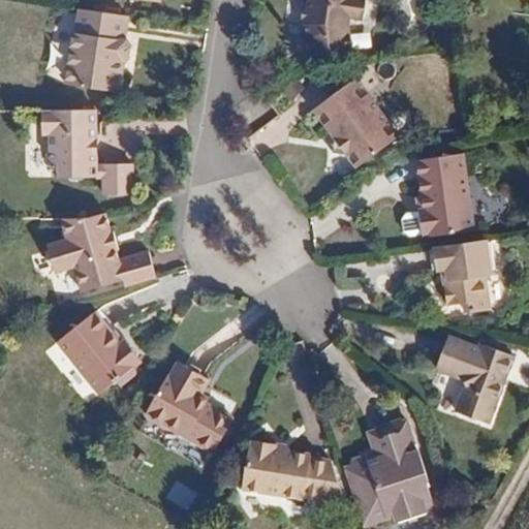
[(307,0),(306,5),(304,21),(309,59),(353,52),(350,19),(363,21),(366,0),(307,0)]
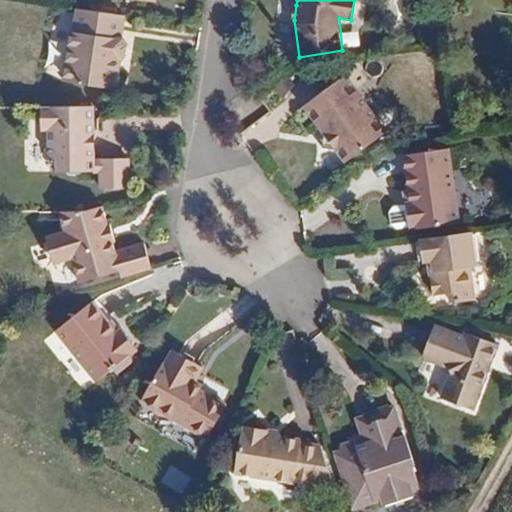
[(127,41),(121,35),(124,13),(78,6),(75,30),(72,30),(65,79),(116,86),(119,68),(114,67),(115,56),(121,57),(126,53),(127,41)]
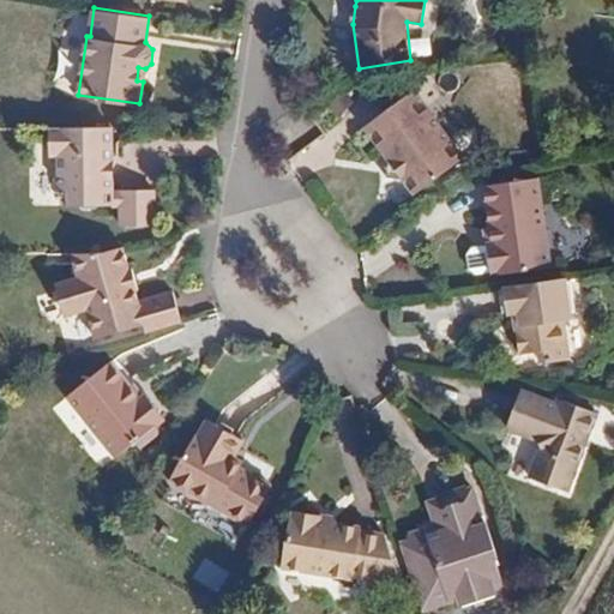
[(463,157),(414,89),(363,126),(389,160),(386,175),(402,179),(411,194),(463,157)]
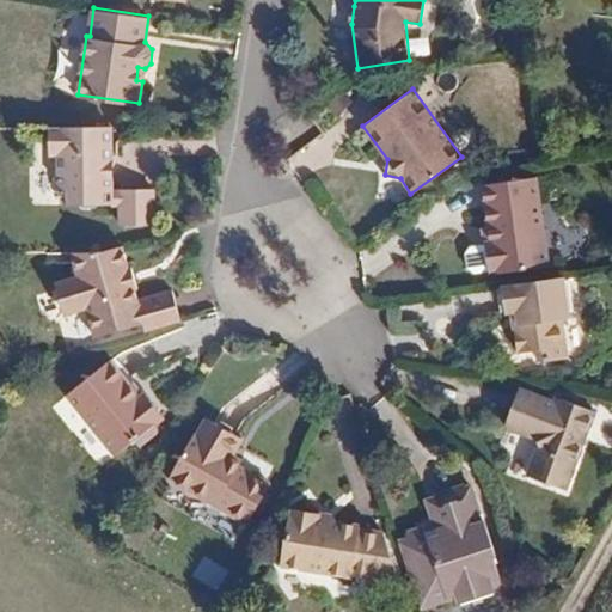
[(111,188),(111,126),(50,126),(50,151),(60,151),(60,179),(66,185),(83,201),(85,204),(95,203),(98,200),(120,200),(120,221),(152,221),(152,184),(120,185),(120,188),(111,188)]
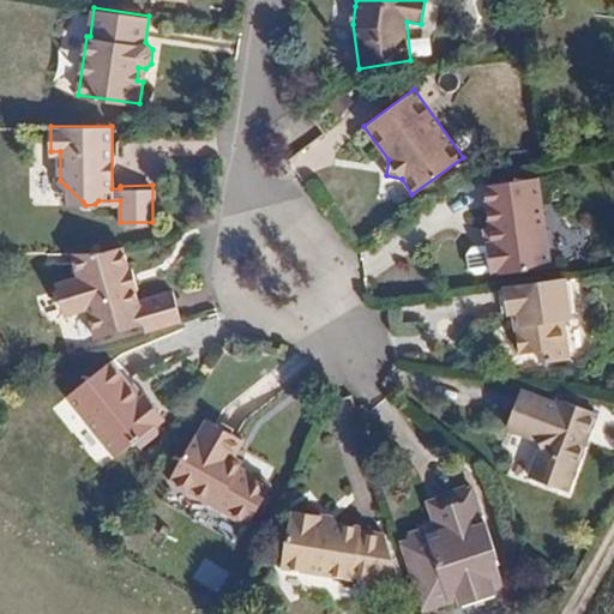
[(549,264),(539,176),(485,184),(492,241),(469,245),(465,252),(467,268),(474,271),(495,269),(497,272),(549,264)]
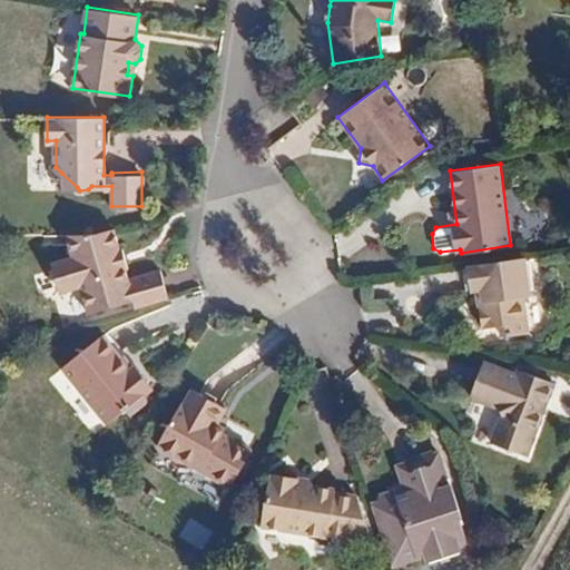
[(77,187),(61,173),(61,187),(77,187)]
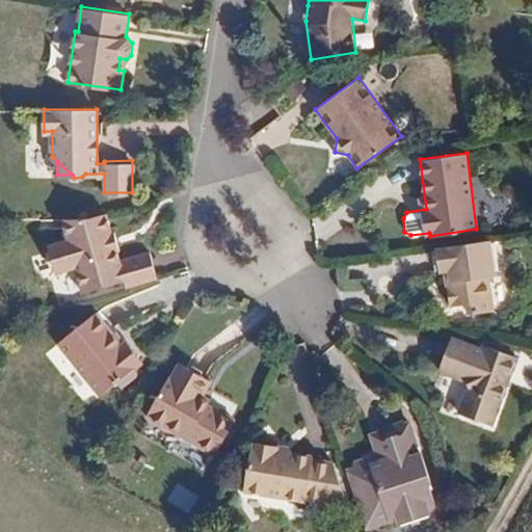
[(111,232),(106,212),(90,216),(60,217),(67,240),(54,243),(49,251),(53,265),(61,270),(75,266),(82,291),(124,278),(126,287),(157,278),(149,250),(120,259),(116,248),(120,247),(115,231),(111,232)]
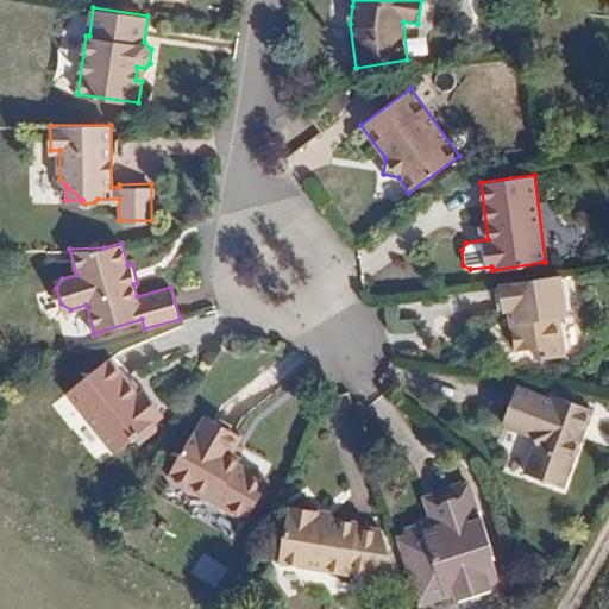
[(566,316),(559,275),(498,283),(503,311),(509,309),(515,309),(516,324),(512,327),(515,350),(534,347),(537,360),(564,356),(558,318),(566,316)]
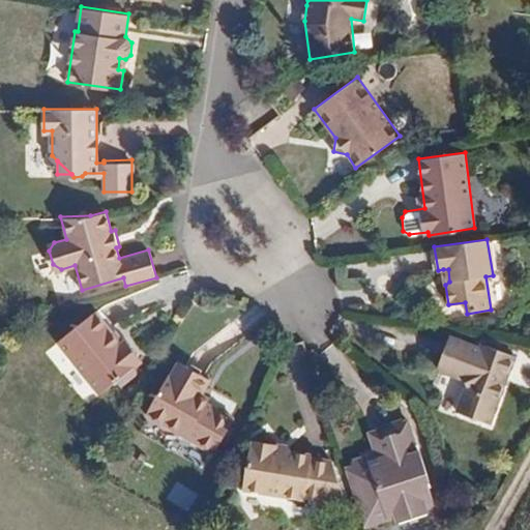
[(141,359),(124,339),(120,343),(94,311),(58,341),(100,393),(141,359)]
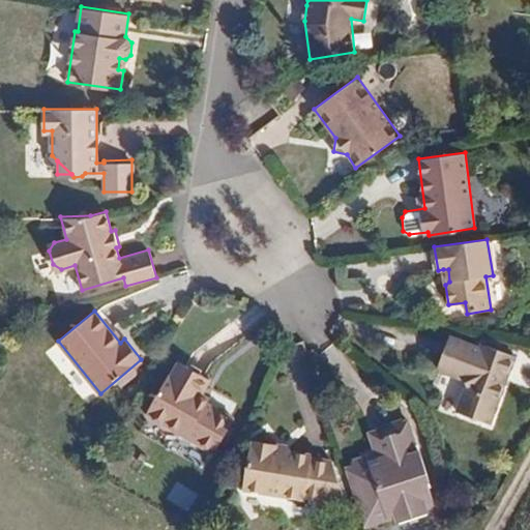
[(488,422),(512,354),(480,344),(478,348),(449,337),(438,370),(461,377),(466,387),(457,411),(488,422)]
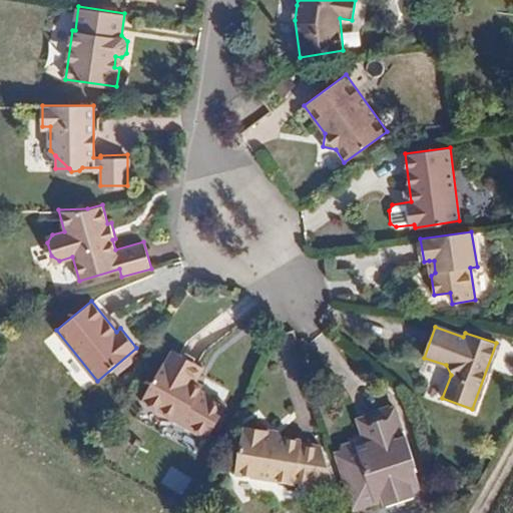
[(225,404),(201,390),(192,385),(195,381),(203,366),(173,348),(165,363),(163,362),(141,400),(206,437),(225,404)]
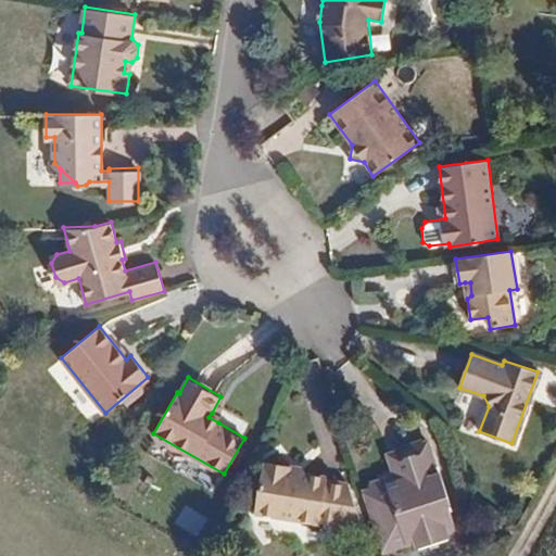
[(218,422),(220,417),(212,413),(209,417),(218,422)]
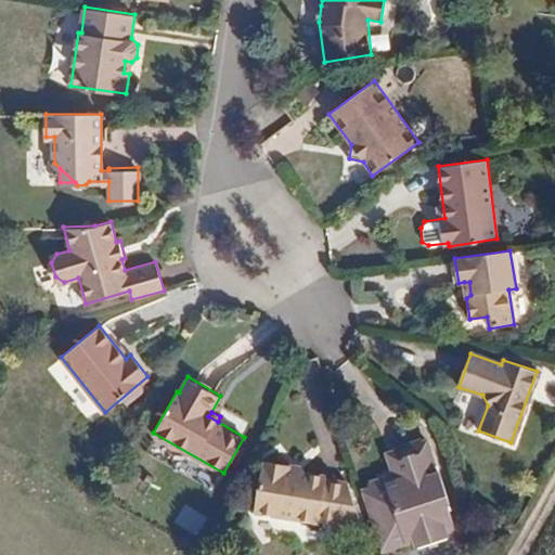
[(454,526),(447,503),(449,502),(442,483),(435,487),(430,474),(436,472),(426,439),(394,450),(400,469),(394,470),(368,479),(368,487),(360,489),(381,550),(415,539),(442,530),(454,526)]
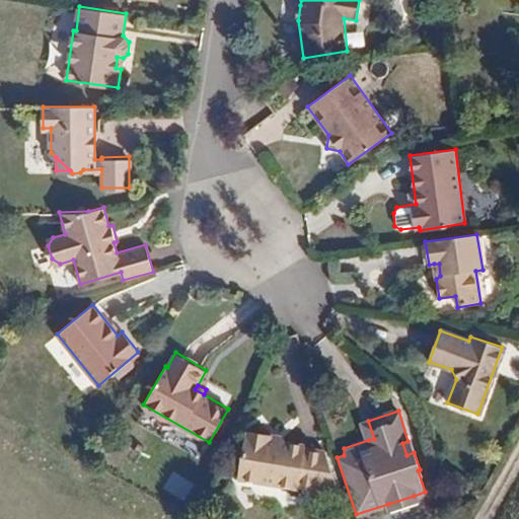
[(374,439),(368,421),(362,423),(368,440),(374,439)]
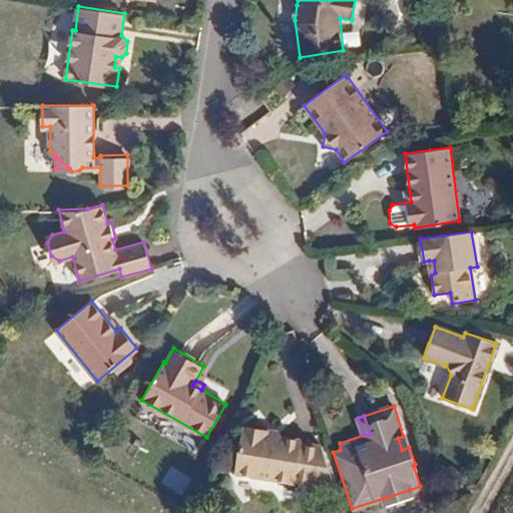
[(335,484),(321,443),(301,441),(300,437),(279,434),(266,433),(266,428),(243,424),(242,429),(240,429),(234,471),(294,481),(294,478),(335,484)]
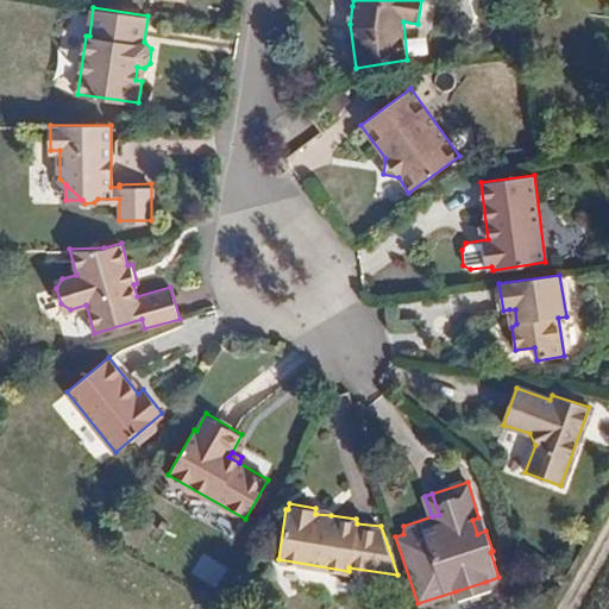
[(485,531),(482,516),(478,518),(472,520),(477,534),(485,531)]
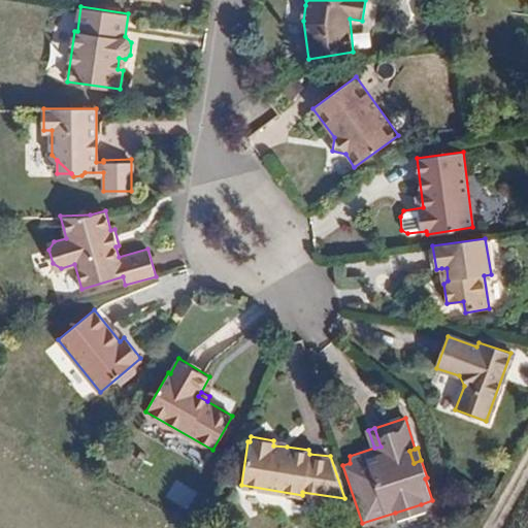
[(424,512),(421,504),(395,513),(397,521),(424,512)]
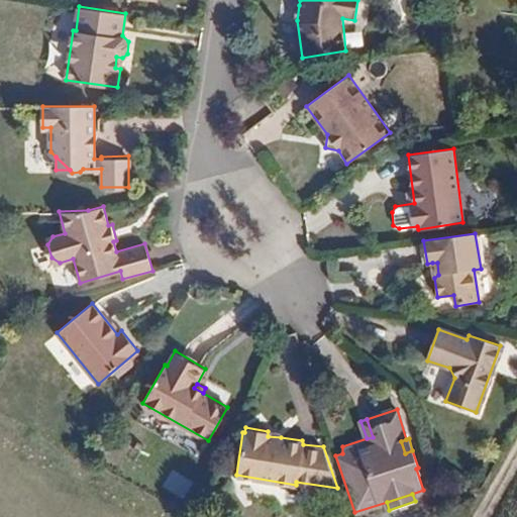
All buildings are outlined.
